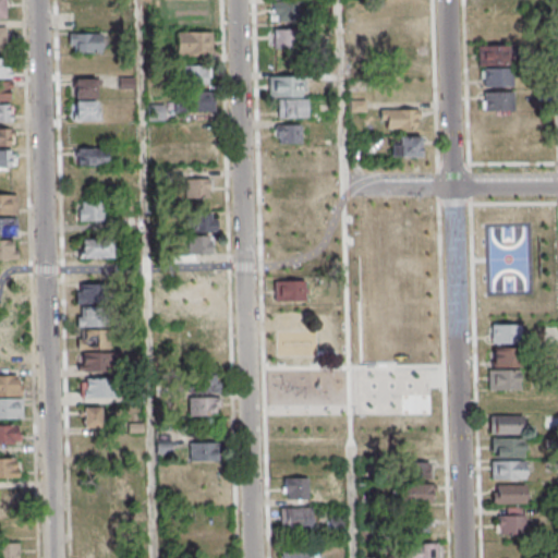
[(301,0),(271,0),(271,21),(301,21),(301,0)]
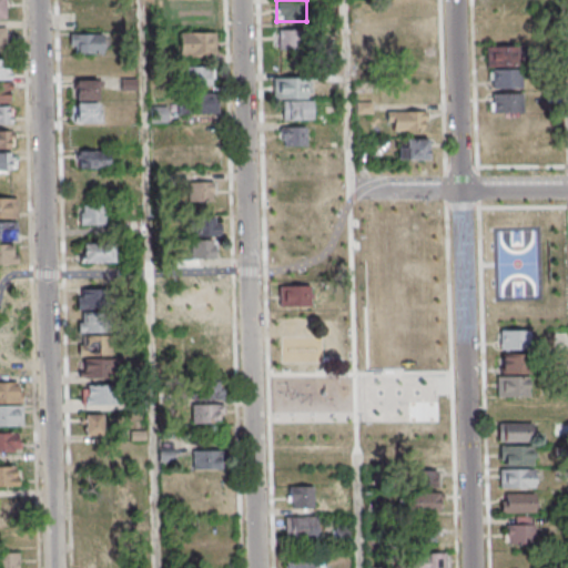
[(399,44),(428,44),(428,23),(399,23),(399,44)]
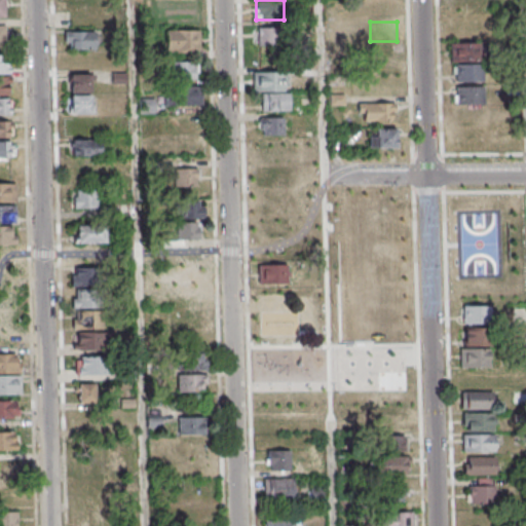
[(286,46),(286,28),(257,28),(257,46),(286,46)]
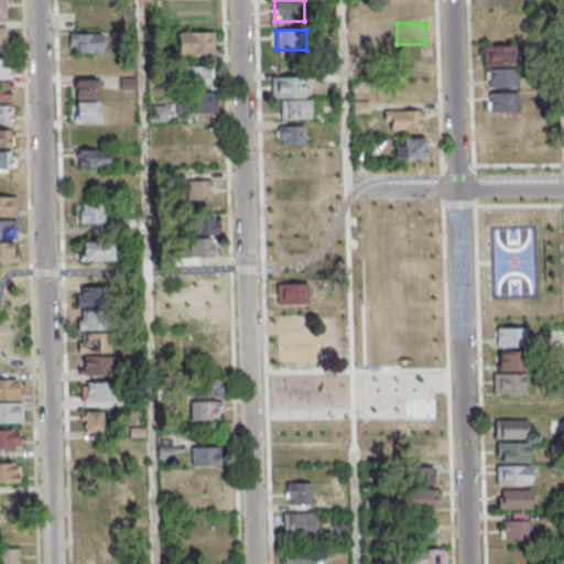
[(215,54),(214,32),(179,32),(179,54),(215,54)]
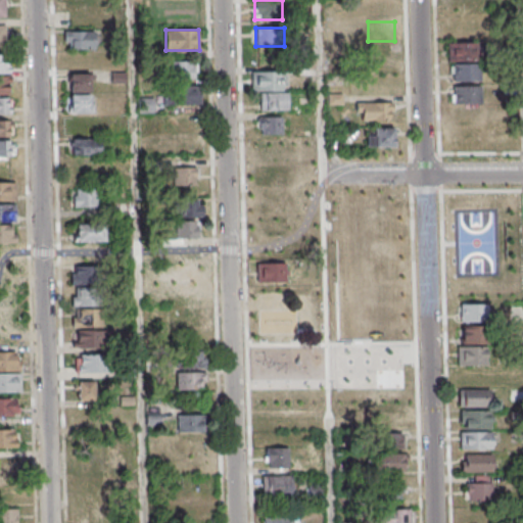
[(94,49),(94,31),(64,31),(64,49),(94,49)]
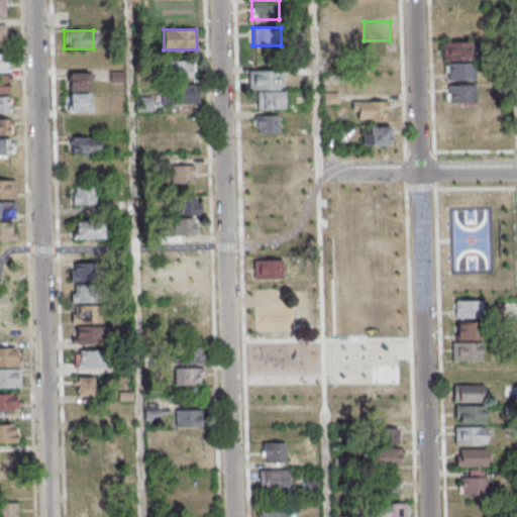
[(441,42),(473,41),(474,59),(442,60),(441,42)]
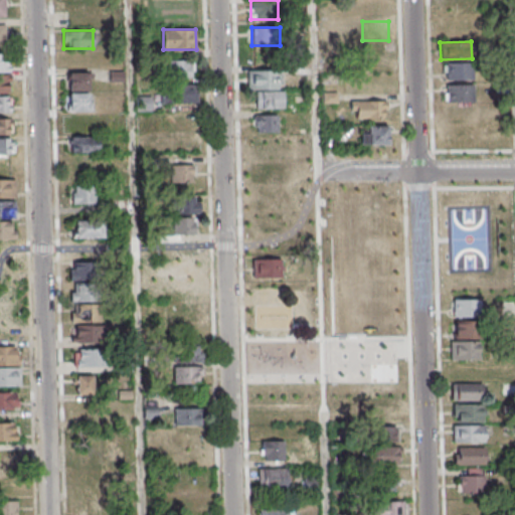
[(0,69),(8,69),(8,56),(0,56),(0,69)]
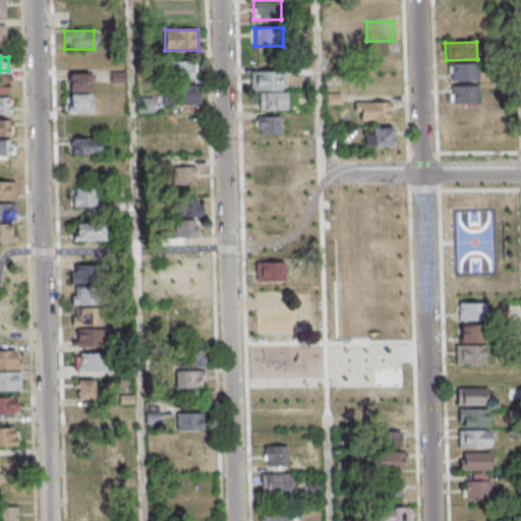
[(168,61),(168,79),(196,79),(196,61),(168,61)]
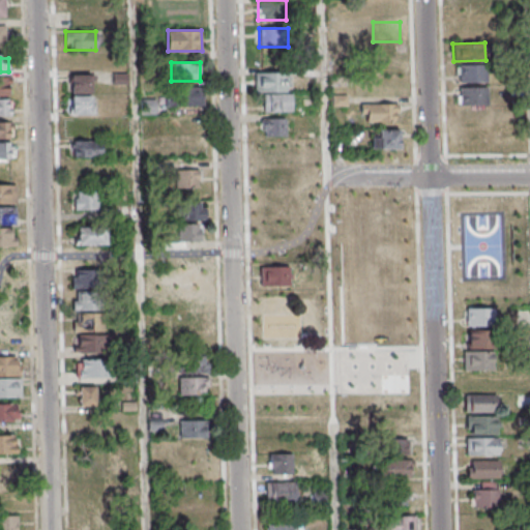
[(459,64),(487,64),(488,81),(459,82),(459,64)]
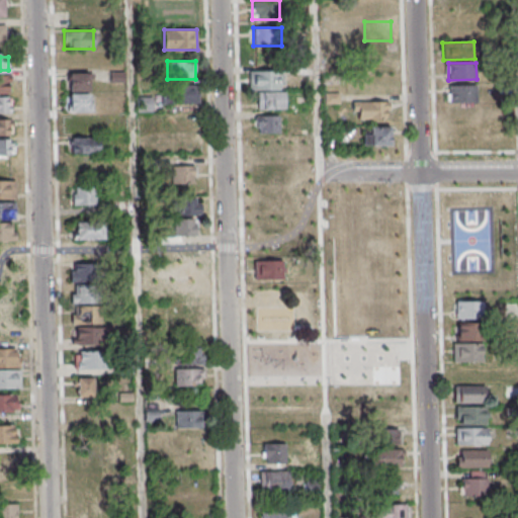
[(284,70),(249,70),(249,88),(284,88),(284,70)]
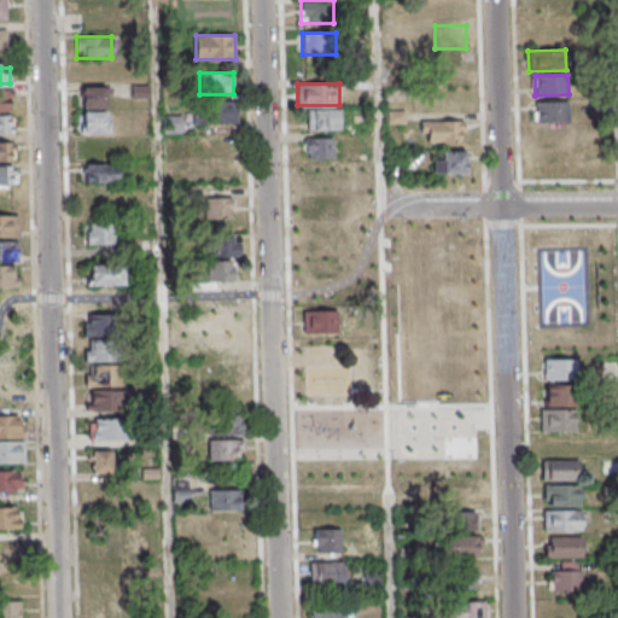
[(106,133),(106,86),(81,87),(81,110),(81,133),(106,133)]
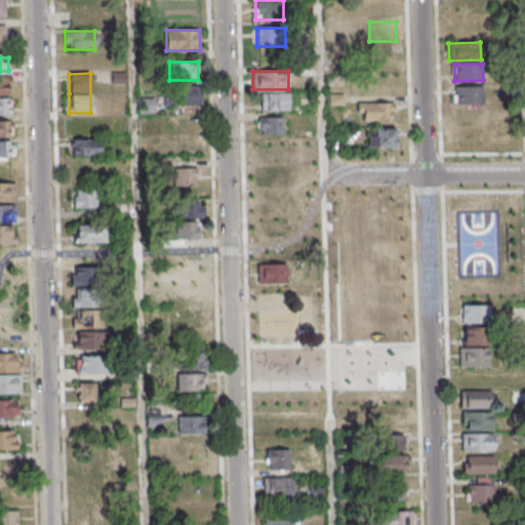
[(0,77),(0,92),(9,92),(9,78),(0,77)]
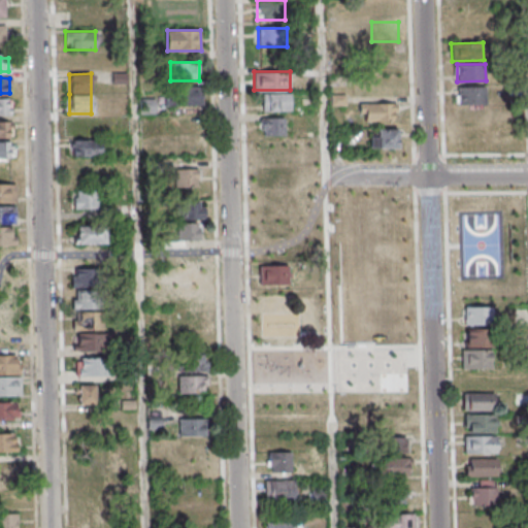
[(458,88),(486,87),(486,103),(458,104),(458,88)]
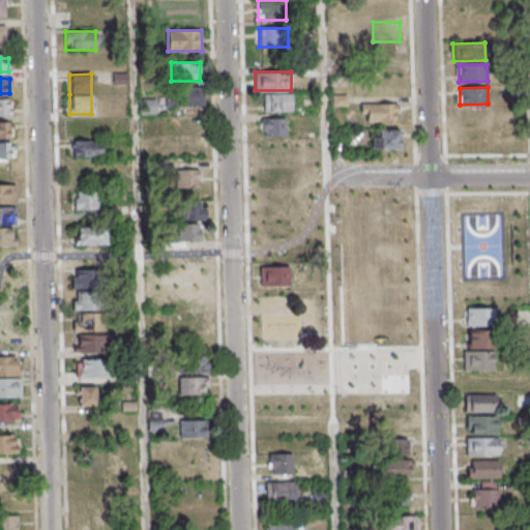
[(171,89),(171,107),(203,107),(203,89),(171,89)]
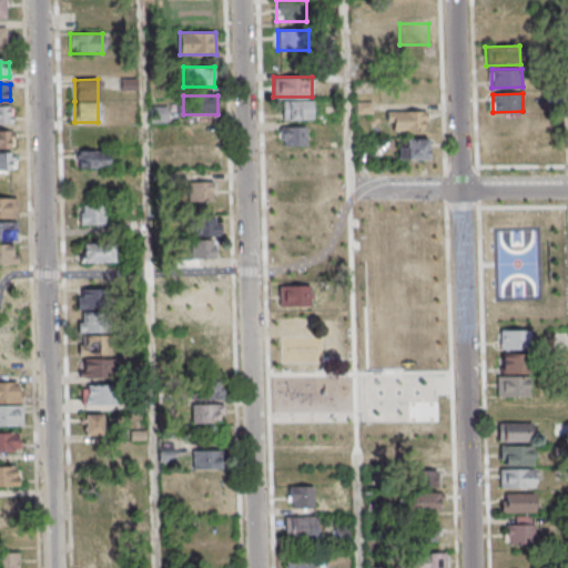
[(282,100),(282,119),(313,119),(313,100),(282,100)]
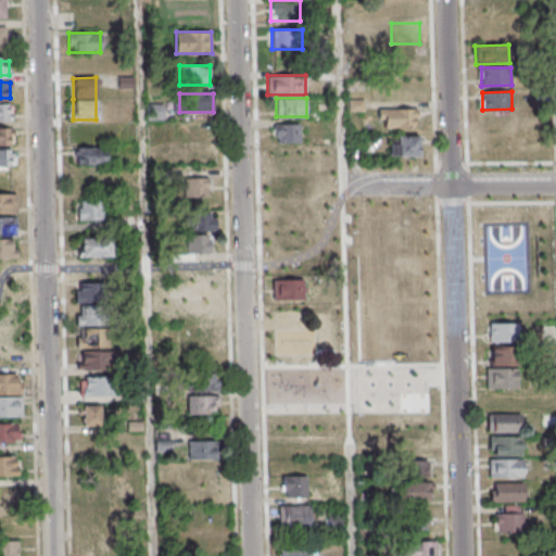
[(0,119),(12,121),(12,103),(0,103),(0,119)]
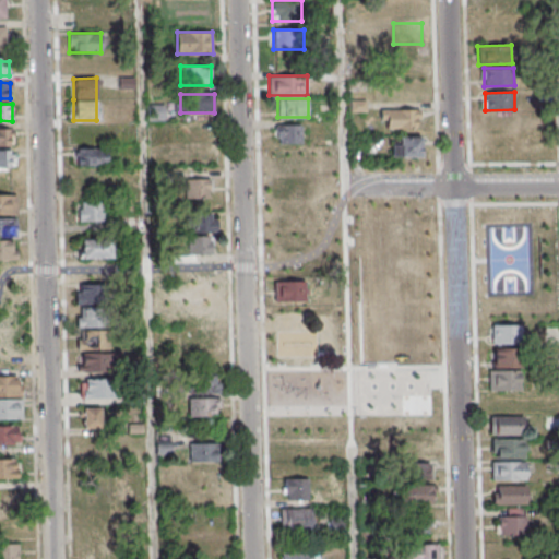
[(419,108),(381,108),(381,128),(419,128),(419,108)]
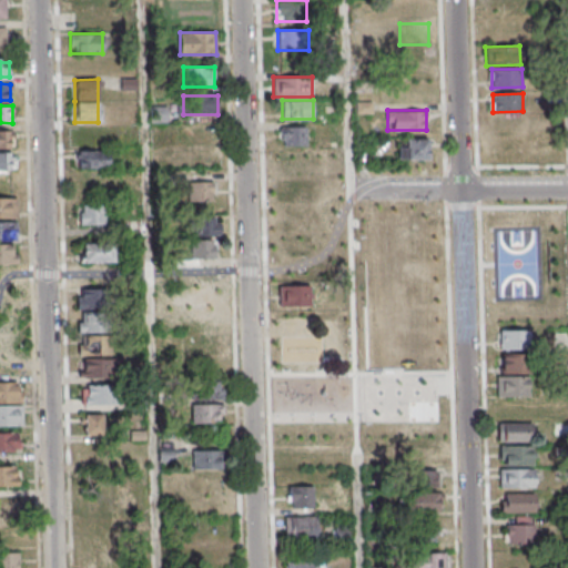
[(521,135),(523,117),(488,117),(488,134),(521,135)]
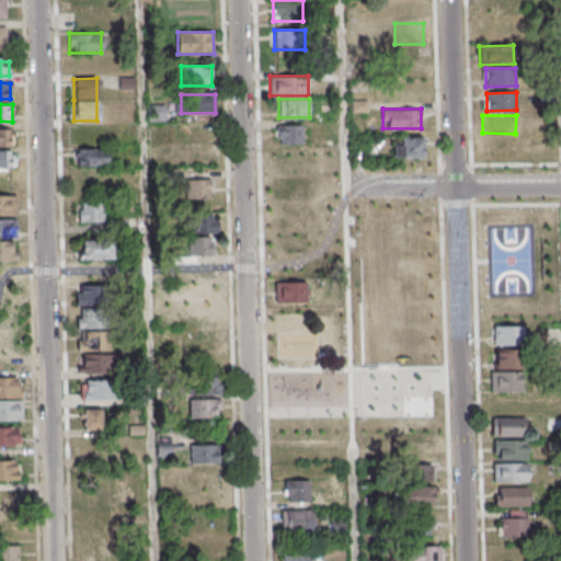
[(277,124),(277,145),(302,145),(302,124),(277,124)]
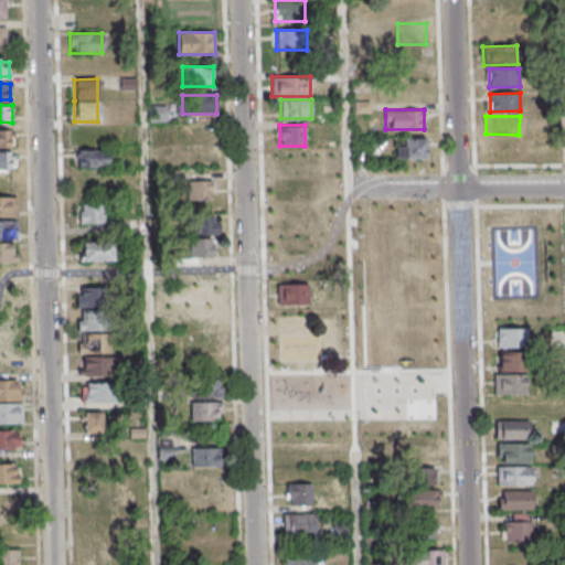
[(0,147),(13,148),(13,129),(0,129),(0,147)]
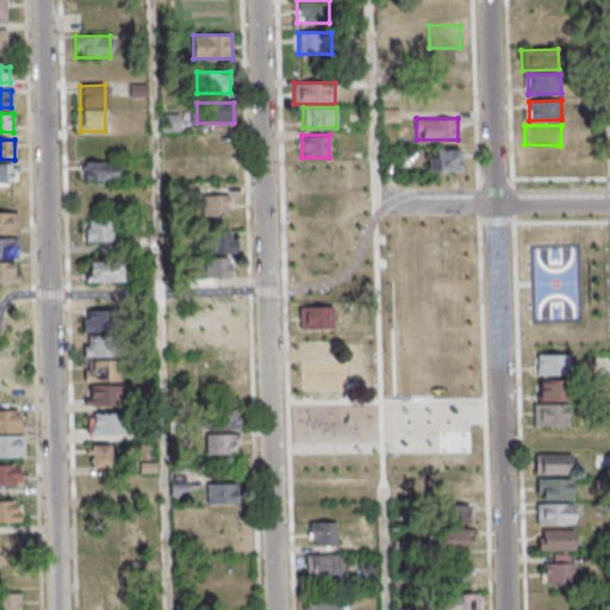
[(428,170),(461,170),(461,149),(428,149),(428,170)]
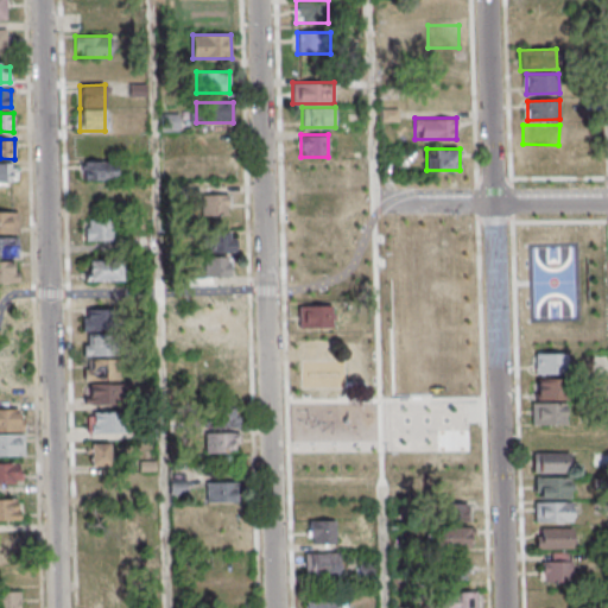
[(116,160),(82,160),(82,179),(116,179),(116,160)]
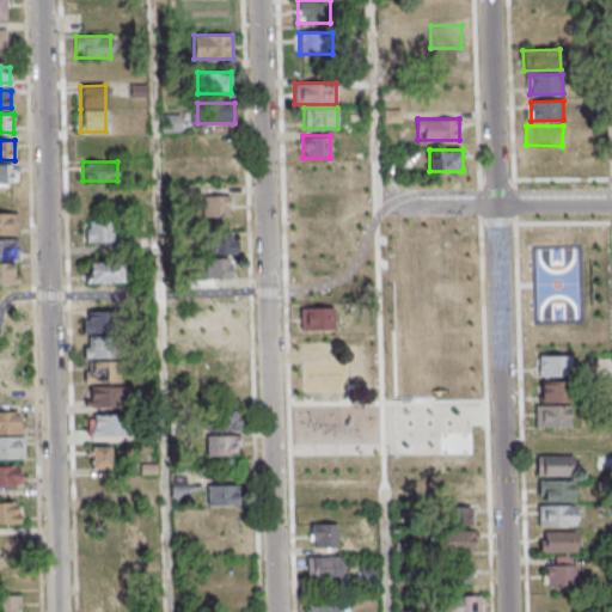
[(0,183),(17,183),(17,164),(0,163),(0,183)]
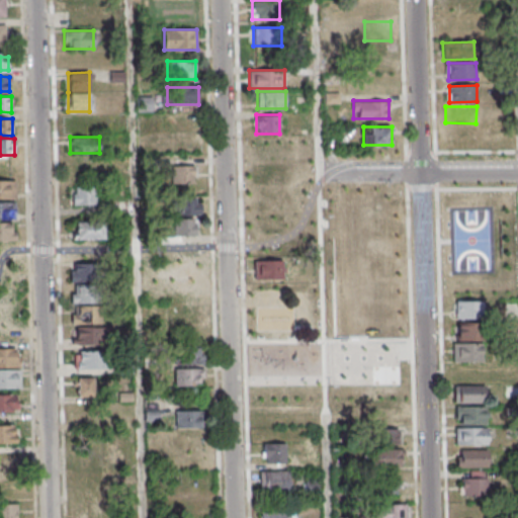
[(172,184),(195,184),(195,166),(172,166),(172,184)]
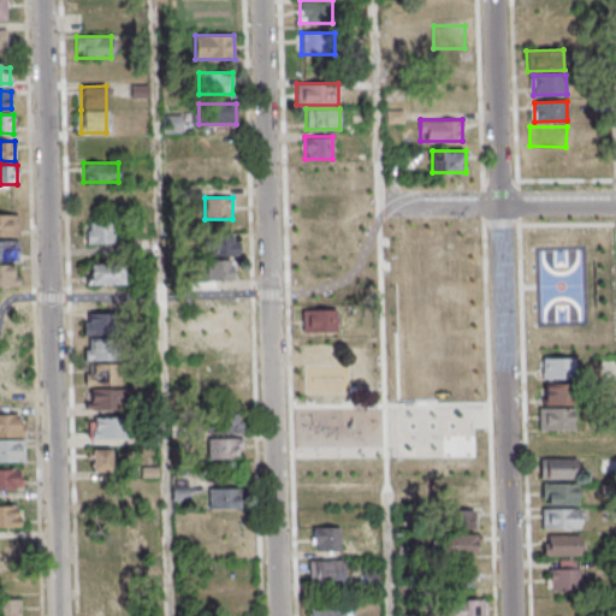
[(0,235),(18,236),(18,214),(0,214),(0,235)]
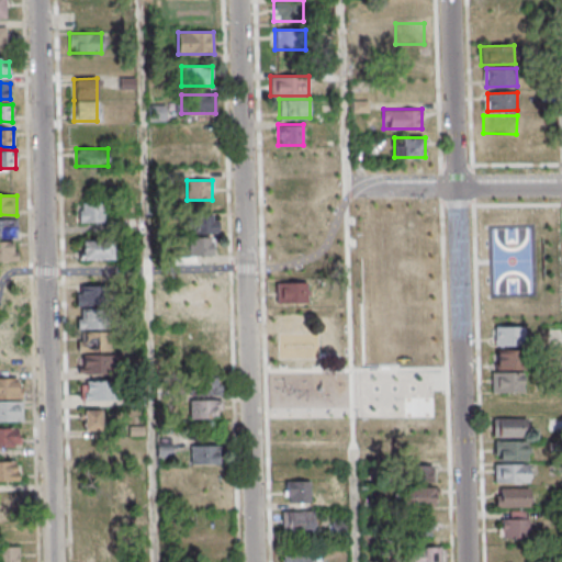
[(104,222),(104,203),(79,203),(79,222),(104,222)]
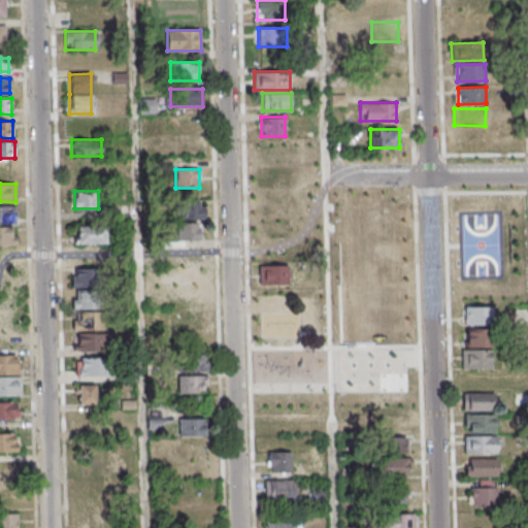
[(276,210),(274,195),(261,196),(263,212),(276,210)]
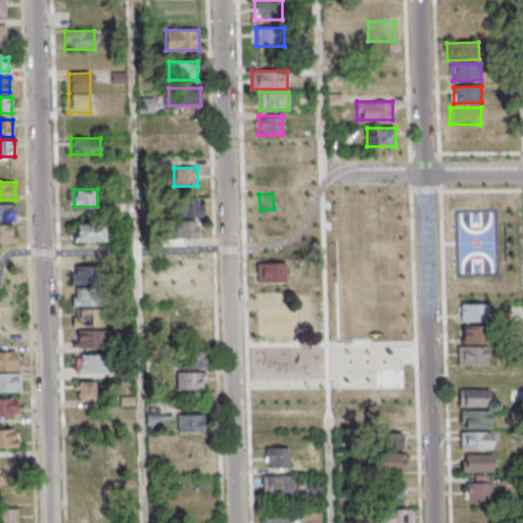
[(175,201),(175,217),(203,217),(203,201),(175,201)]
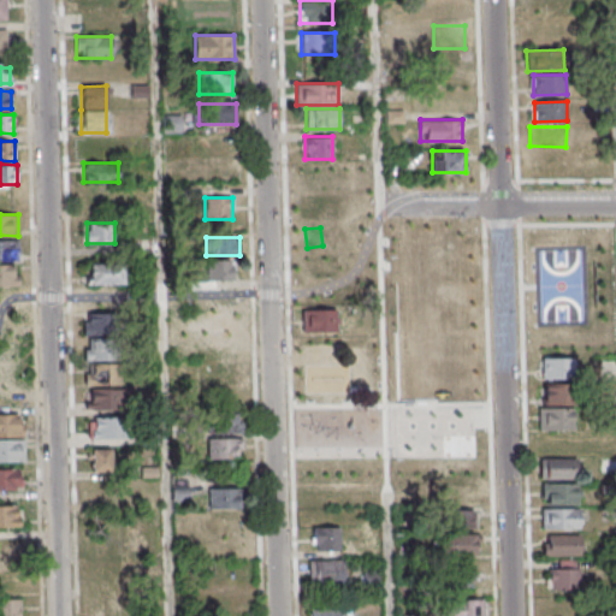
[(0,260),(18,260),(18,241),(0,241),(0,260)]
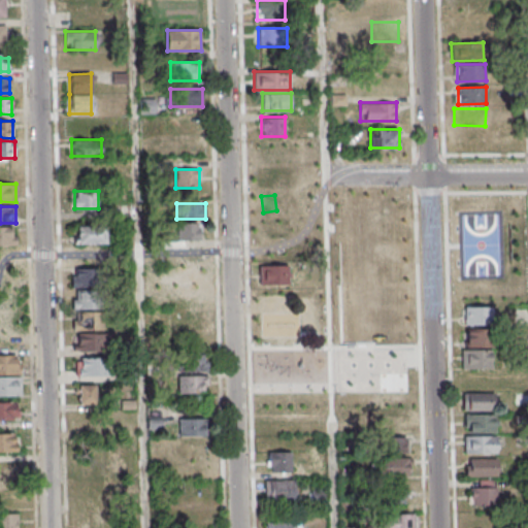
[(201,240),(201,225),(174,225),(174,240),(201,240)]
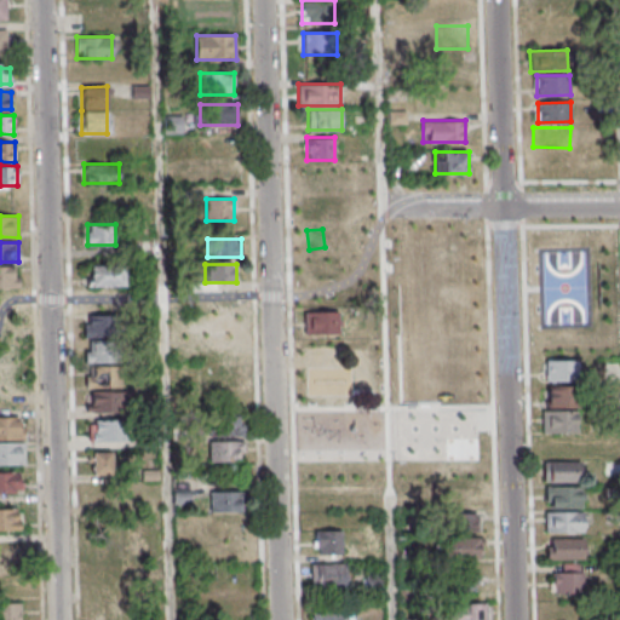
[(87,287),(125,287),(125,265),(87,265),(87,287)]
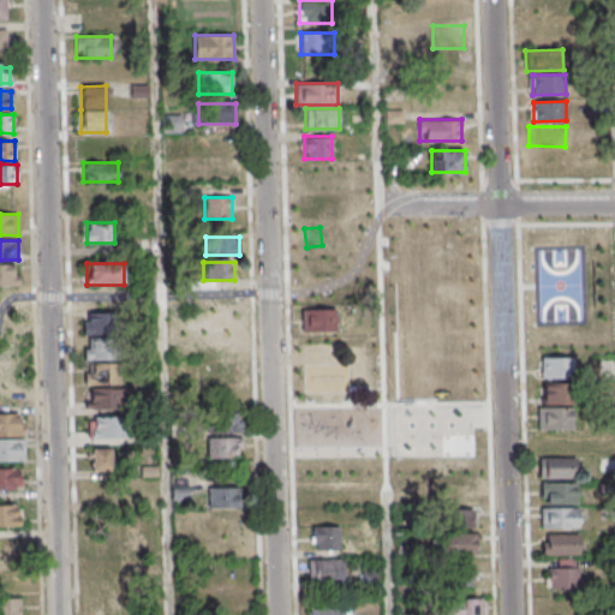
[(0,286),(18,286),(18,264),(0,264),(0,286)]
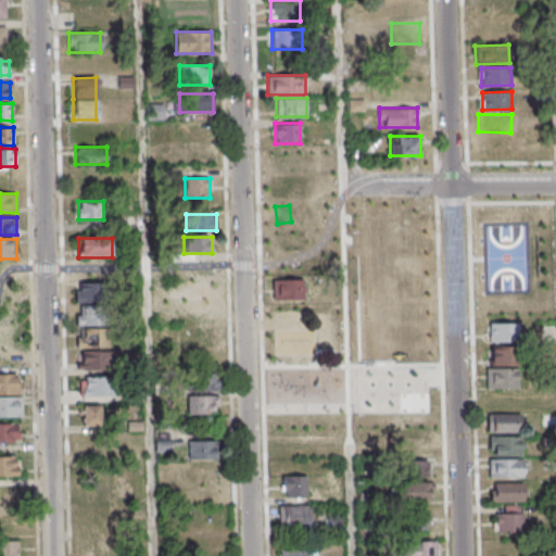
[(394,275),(427,275),(427,256),(394,256),(394,275)]
